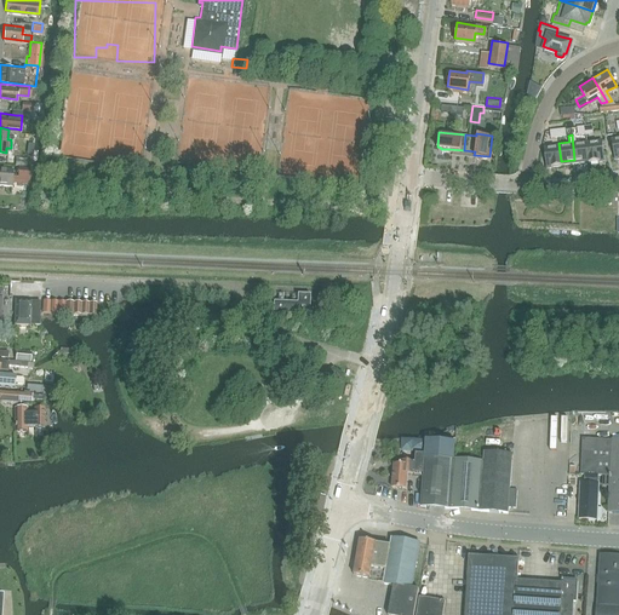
[(574,134),(572,134),(574,160),(588,157),(585,139),(574,141),(574,134)]
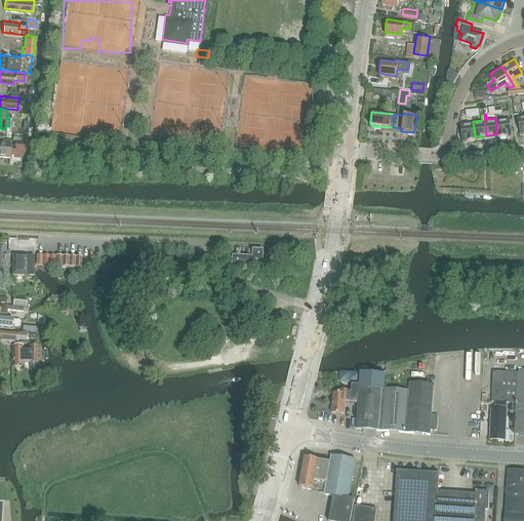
[(509,116),(495,118),(497,133),(497,134),(511,133),(509,116)]
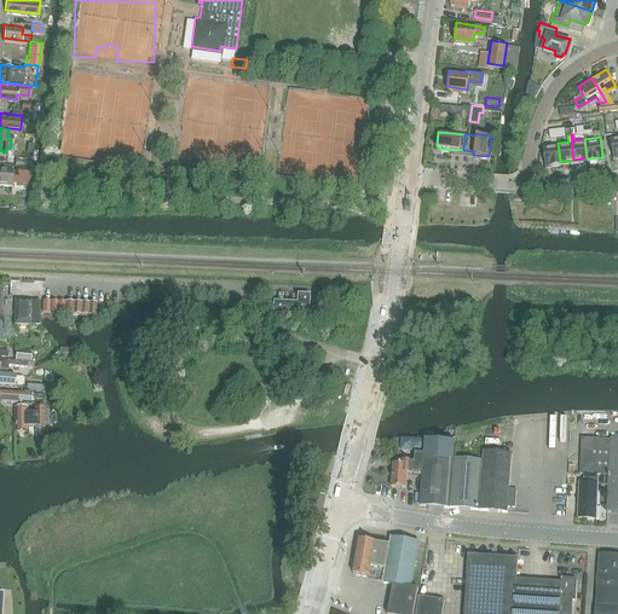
[(560,161),(558,143),(542,144),(544,163),(560,162),(560,161)]
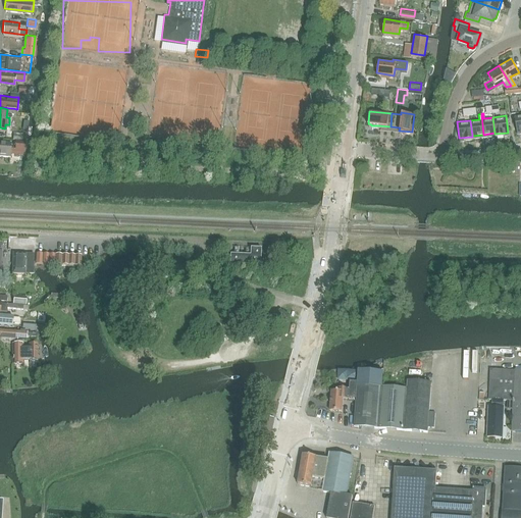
[(14,148),(24,149),(25,139),(15,138),(14,148)]
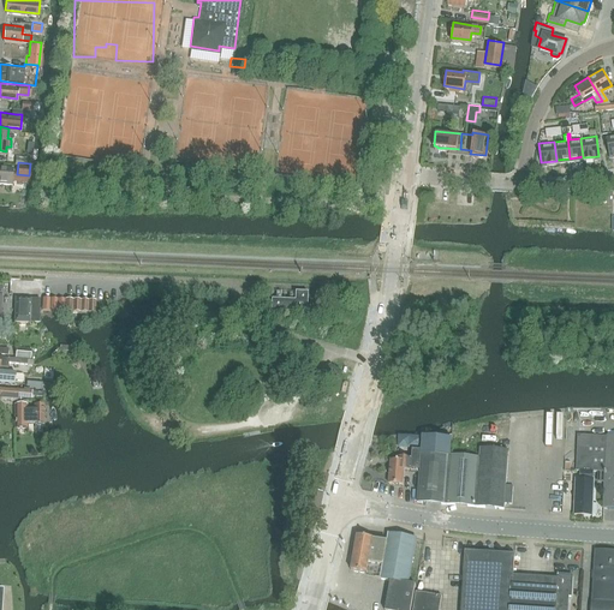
[(12,165),(0,163),(0,180),(11,181),(12,165)]
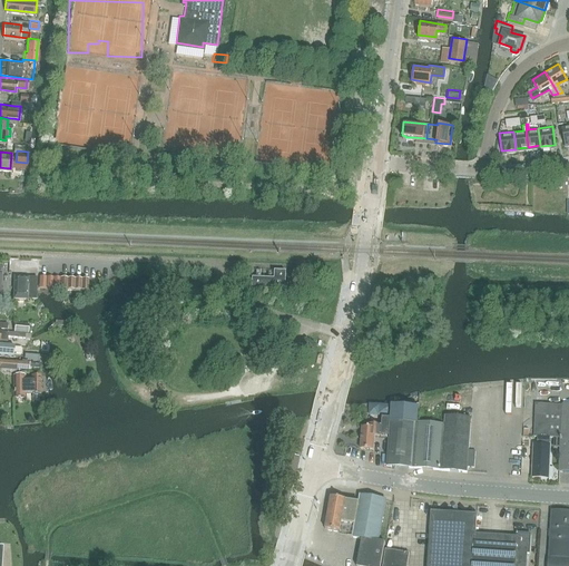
[(158,163),(144,160),(144,168),(157,171),(158,163)]
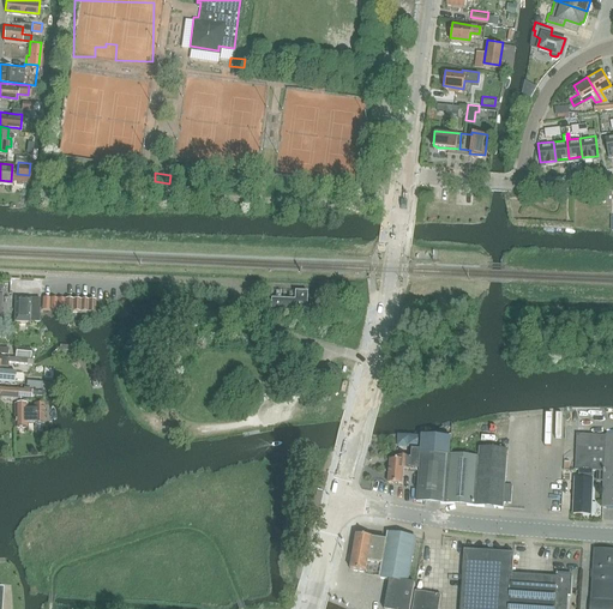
[(270,295),(269,307),(305,309),(306,288),(293,288),(293,296),(270,295)]
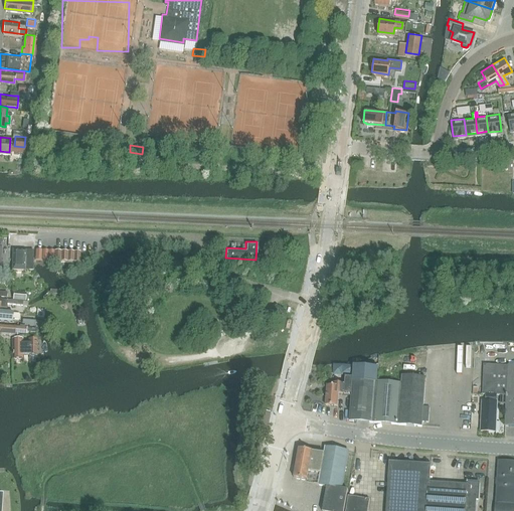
[(12,246),(11,267),(23,267),(24,267),(25,246),(12,246)]
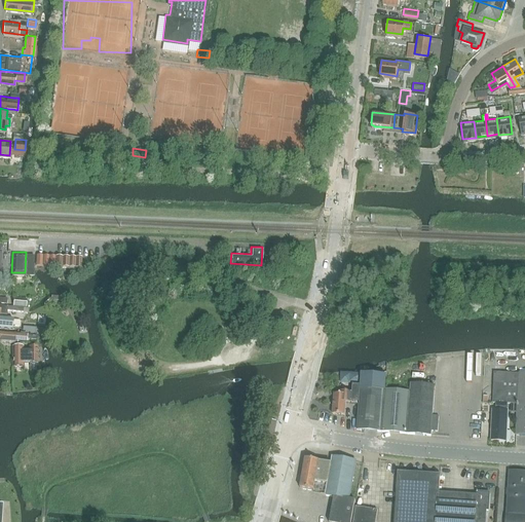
[(12,302),(26,303),(26,296),(13,295),(12,302)]
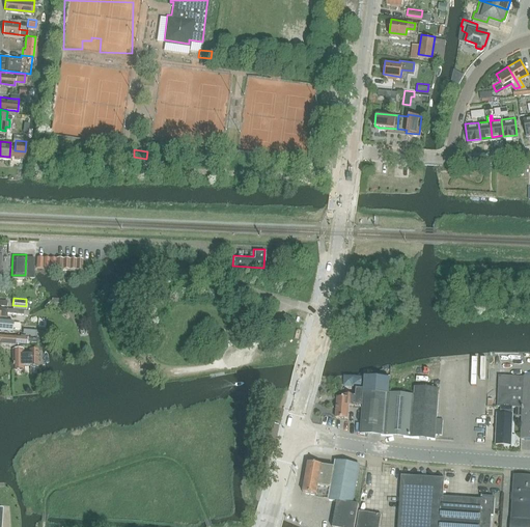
[(22,312),(23,307),(0,305),(0,313),(6,314),(6,310),(22,312)]
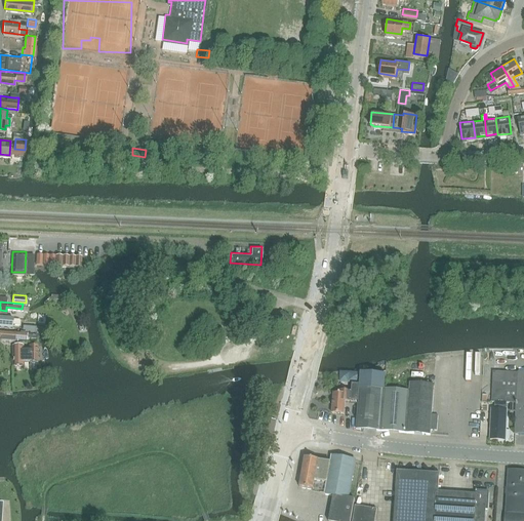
[(17,316),(12,316),(0,314),(0,324),(11,326),(11,325),(13,325),(13,323),(17,324),(18,322),(19,318),(17,316)]
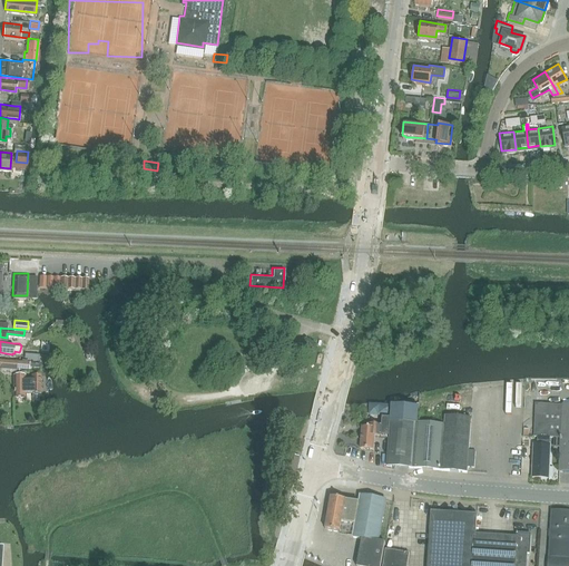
[(38,359),(23,358),(0,355),(0,367),(18,369),(18,367),(28,368),(29,364),(37,364),(38,359)]
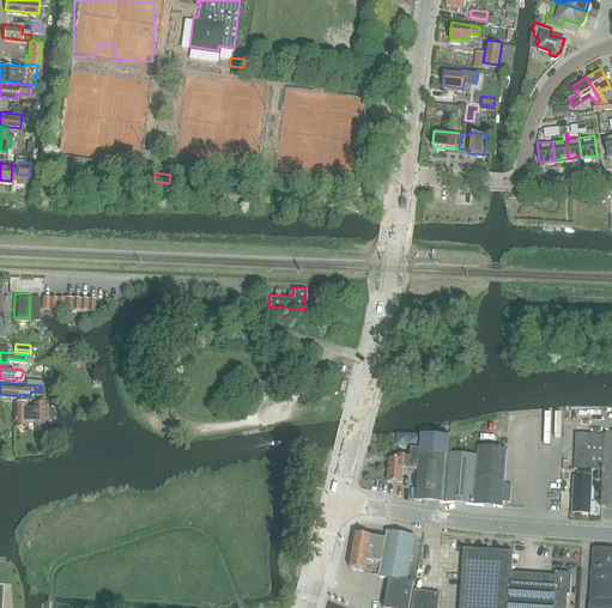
[(13,423),(25,423),(26,418),(42,419),(43,400),(34,399),(34,407),(26,407),(26,400),(13,400),(13,423)]
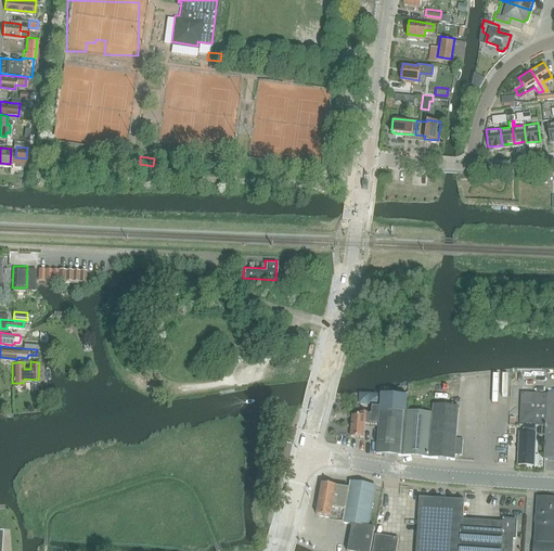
[(504,387),(510,388),(511,370),(490,369),(489,397),(503,397),(504,387)]
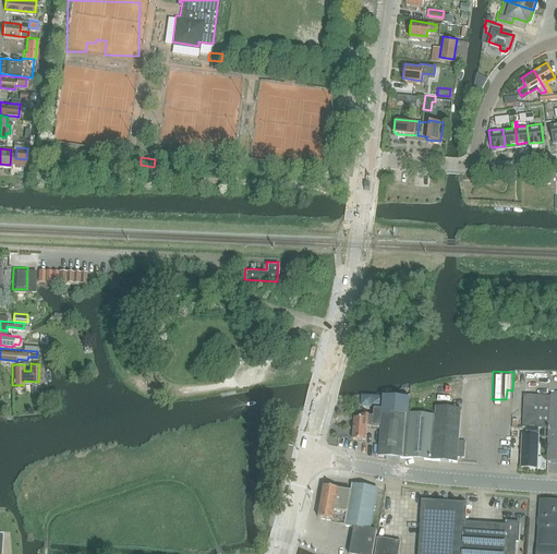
[(548,425),(549,393),(523,392),(522,424),(525,424),(539,424),(548,425)]
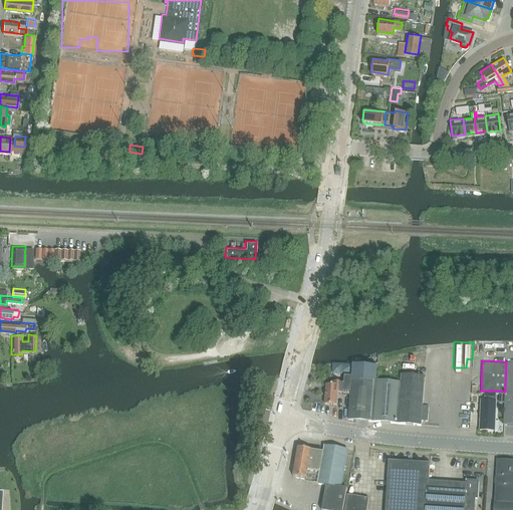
[(350,390),(348,417),(372,419),(421,422),(424,373),(401,372),(401,379),(375,378),(376,363),(352,361),(351,372),(351,373),(351,376),(350,390)]
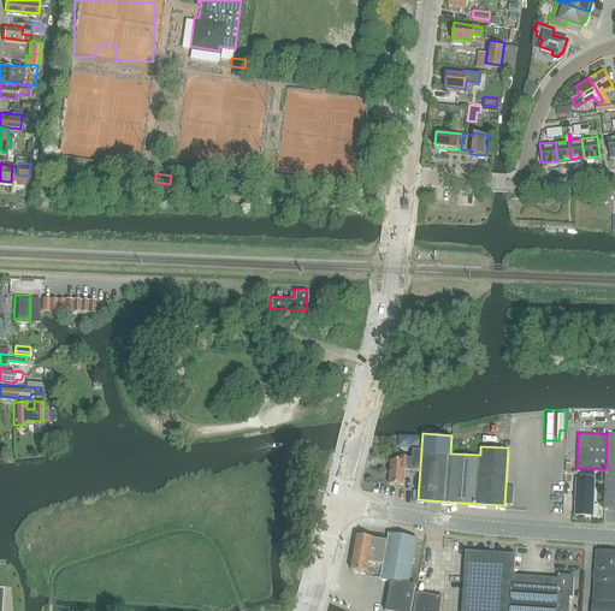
[(614,433),(607,433),(605,469),(604,505),(614,505),(614,433)]
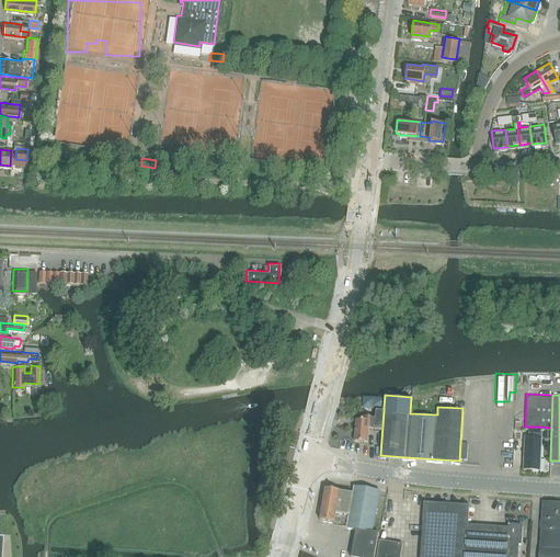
[(375,415),(374,425),(383,425),(384,411),(384,408),(375,408),(375,415)]
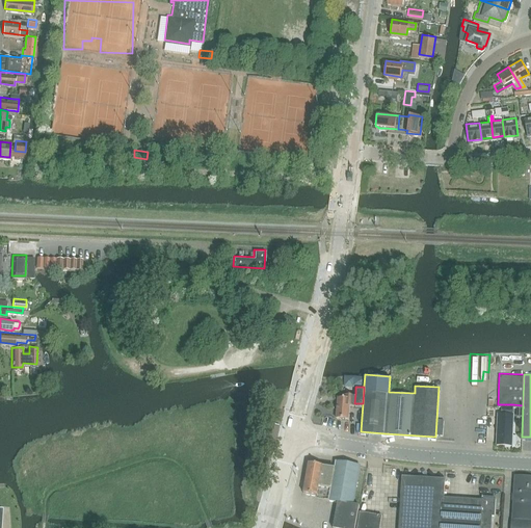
[(337,395),(336,416),(347,417),(348,403),(354,404),(354,403),(355,393),(343,393),(343,395),(337,395)]
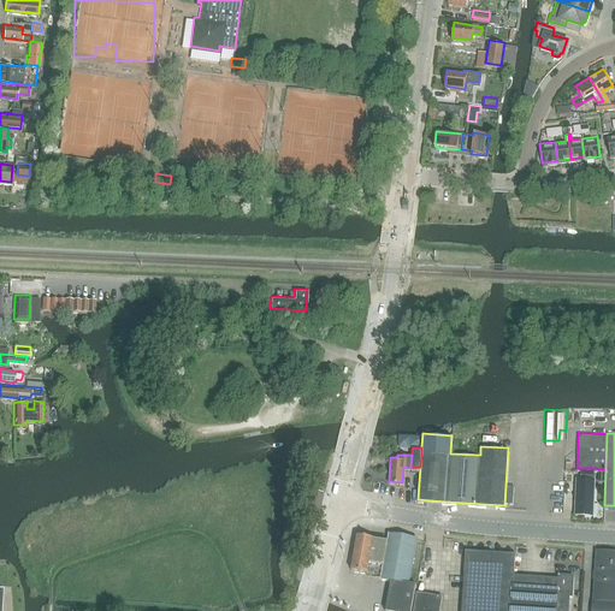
[(574,511),(592,511),(595,468),(580,468),(579,475),(577,475),(574,511)]
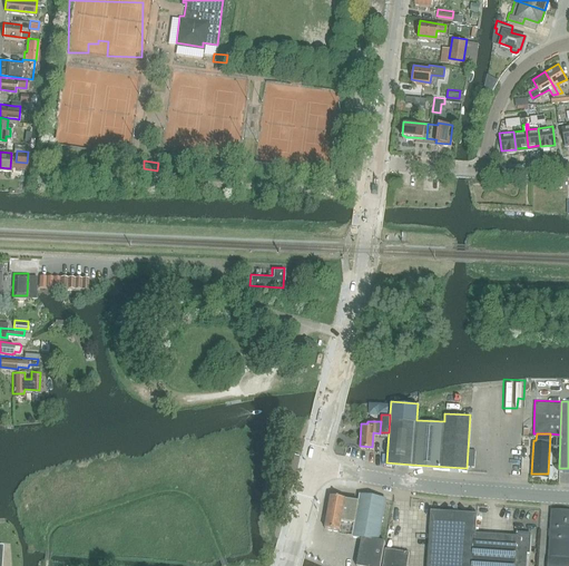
[(380,565),(385,540),(379,539),(385,498),(360,493),(359,500),(345,498),(345,497),(330,495),(325,526),(353,532),(352,535),(362,536),(357,565),(360,565),(380,565)]
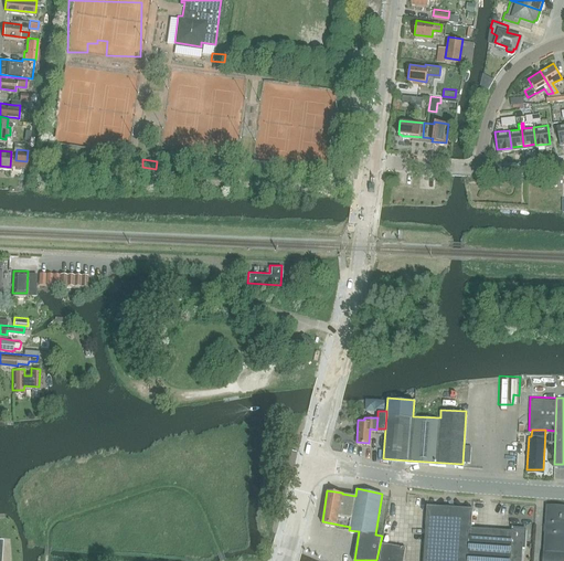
[(542,560),(563,560),(563,504),(546,504),(542,560)]
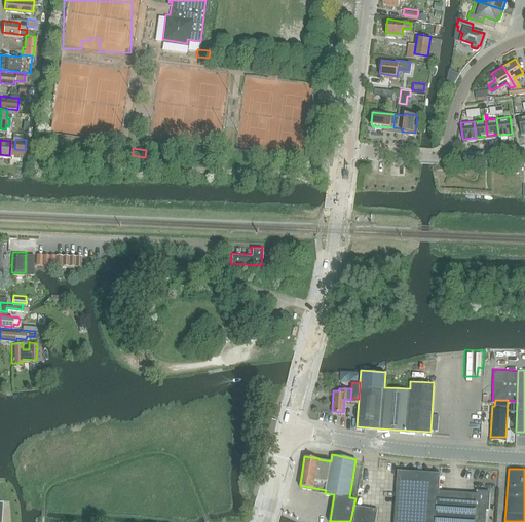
[(439,472),(398,470),(394,521),(435,521),(438,490),(439,472)]
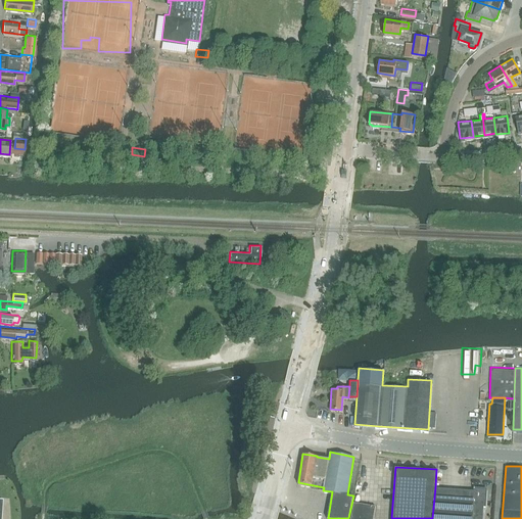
[(432,518),(482,518),(483,504),(485,505),(486,486),(474,485),(474,489),(435,487),(432,518)]
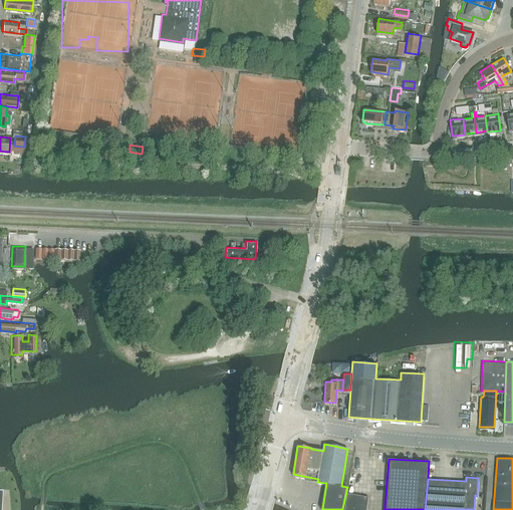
[(365,509),(368,496),(347,493),(344,509),(365,509)]
